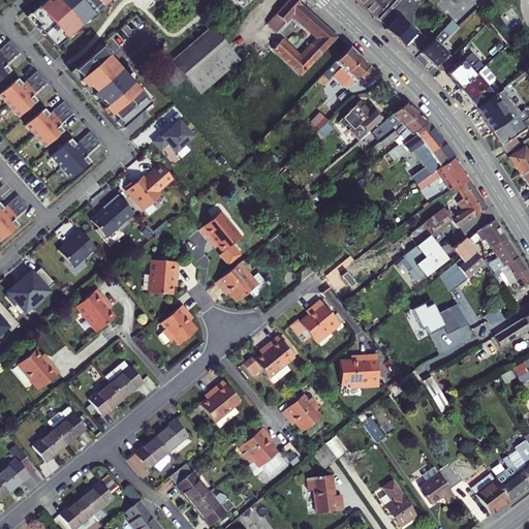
[(107,0),(42,0),(26,16),(54,48),(107,0)]
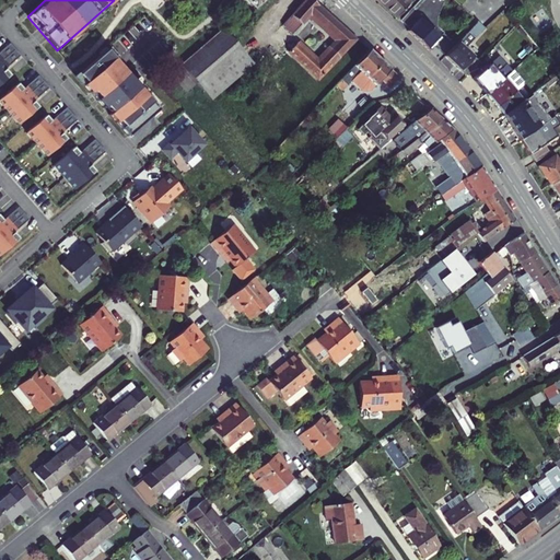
[(306,15),(324,32),(335,21),(311,0),(302,0),(280,24),(290,34),(306,15)]
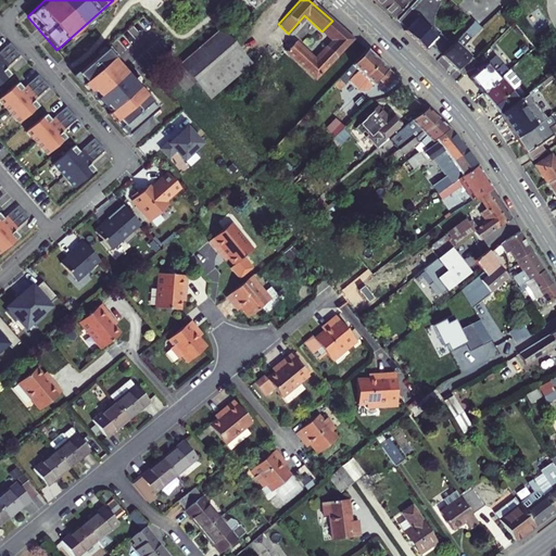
[(391,0),(386,7),(395,16),(411,1),(408,0),(391,0)]
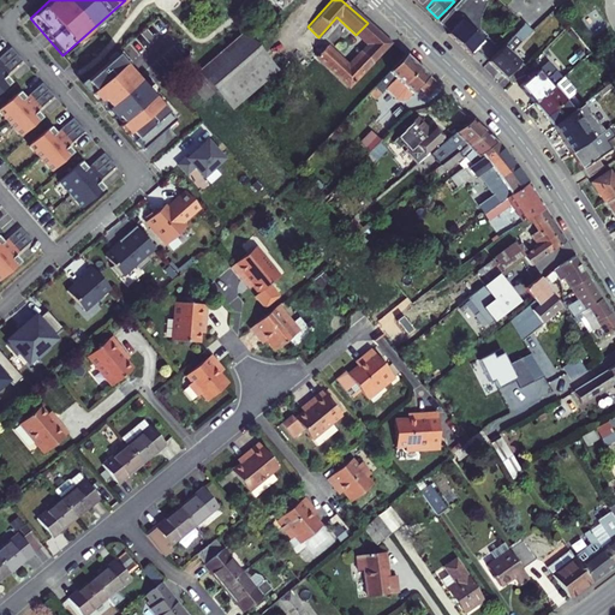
[(454,0),(454,1),(437,18),(451,31),(449,33),(471,54),(484,40),(475,31),(479,27),(476,24),(488,1),(485,0),(454,0)]
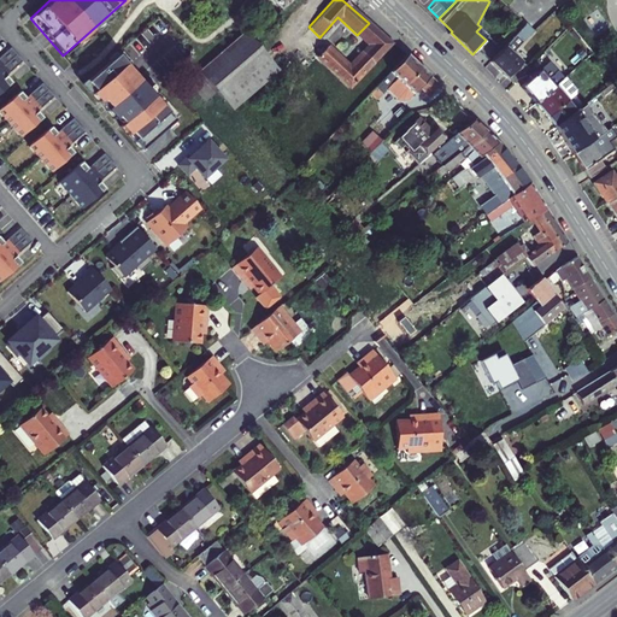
[(365,43),(377,30),(369,23),(357,35),(365,43)]
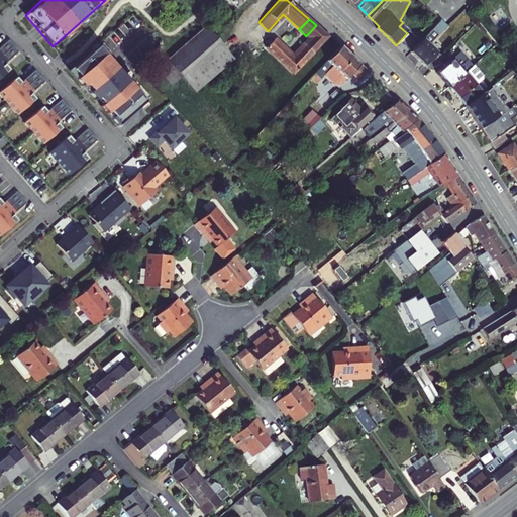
[(412,52),(430,70),(444,58),(432,45),(443,35),(442,33),(450,25),(444,20),(412,52)]
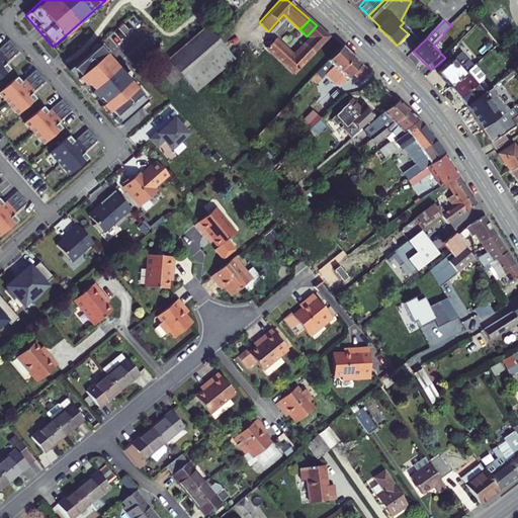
[(203,25),(164,60),(188,88),(228,54),(203,25)]
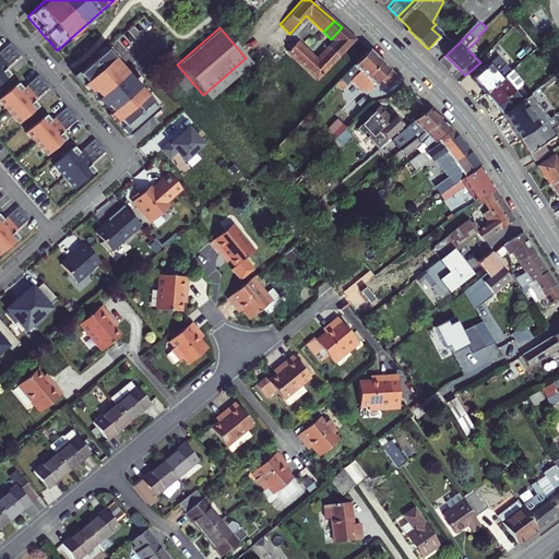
[(316,79),(353,38),(342,27),(331,39),(332,40),(314,59),(295,40),(286,50),(316,79)]
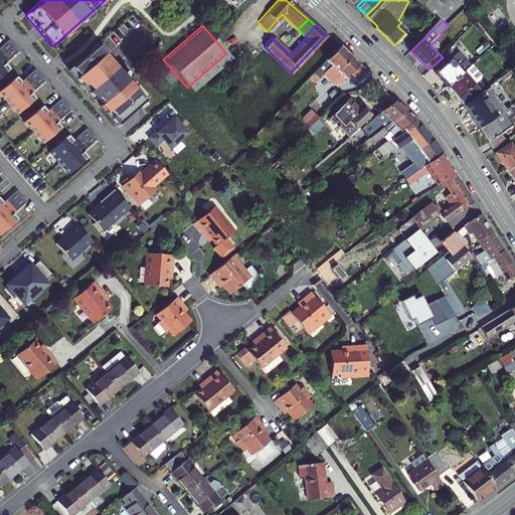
[(0,56),(13,45),(8,39),(0,46),(0,56)]
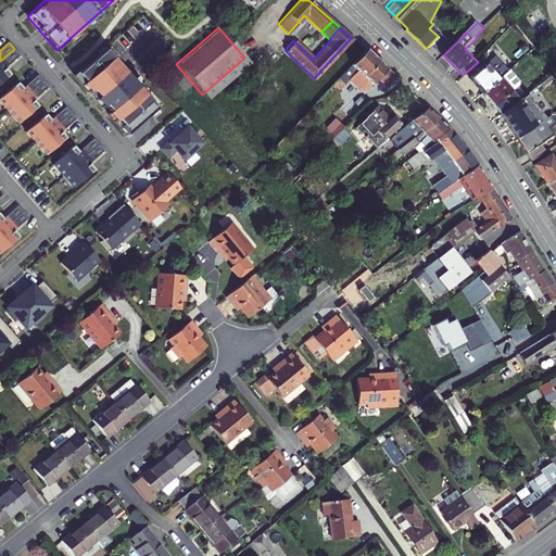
[(160,105),(109,46),(77,73),(91,89),(95,87),(100,95),(98,97),(104,104),(108,102),(114,110),(111,112),(129,133),(160,105)]
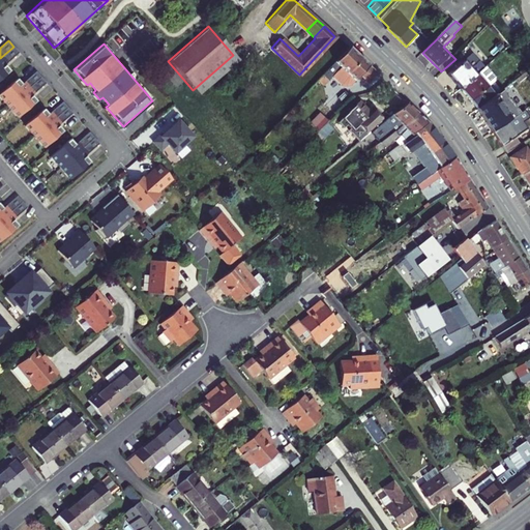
[(364,80),(373,70),(346,45),(319,75),(324,79),(328,75),(336,82),(340,84),(341,84),(343,84),(344,84),(346,83),(356,72),(364,80)]
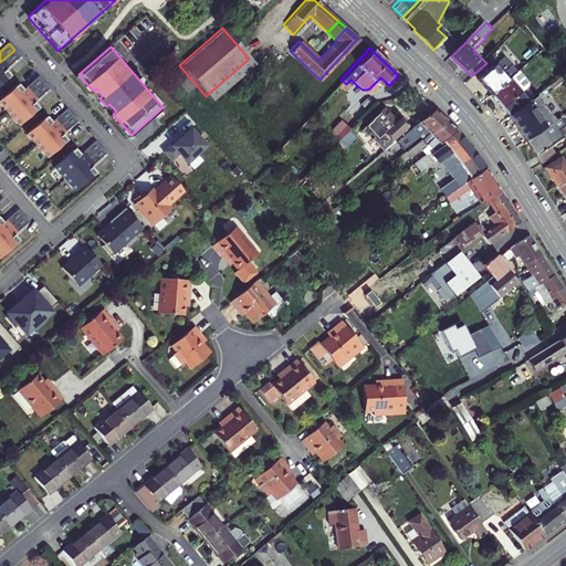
[(20,56),(14,50),(0,62),(0,84),(10,75),(4,70),(20,56)]
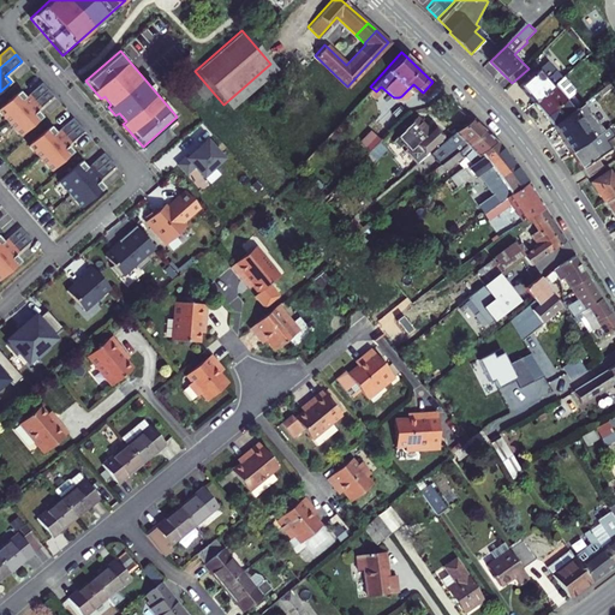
[(525,99),(532,106),(536,103),(554,88),(538,70),(520,87),(529,95),(525,99)]
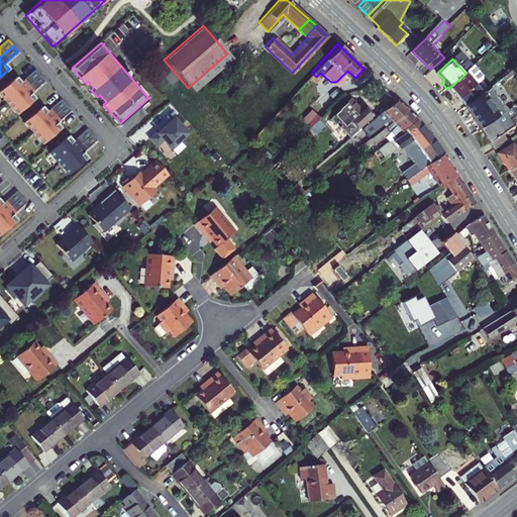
[(450,87),(468,106),(469,106),(485,93),(478,84),(484,79),(484,75),(476,65),(468,72),(466,74),(450,87)]
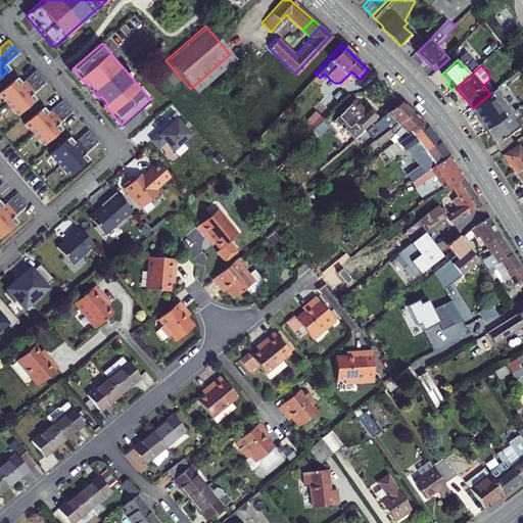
[(21,83),(16,78),(0,92),(0,97),(7,105),(40,76),(35,70),(21,83)]
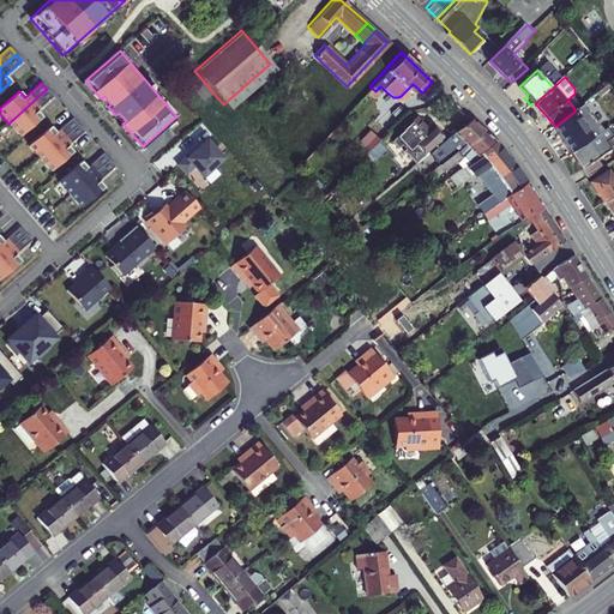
[(19,136),(41,116),(36,110),(53,96),(47,89),(8,124),(19,136)]
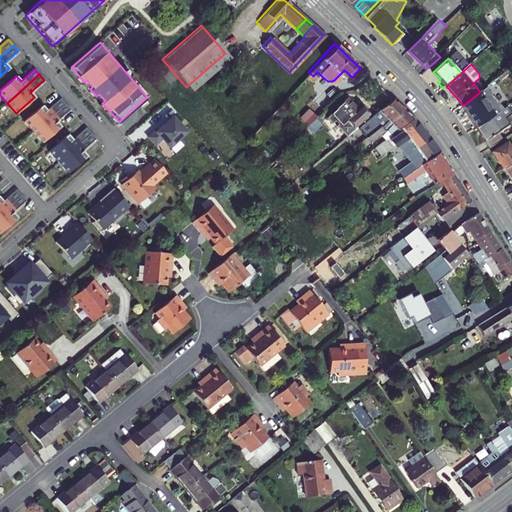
[(464,105),(478,126),(491,118),(495,115),(480,92),(464,105)]
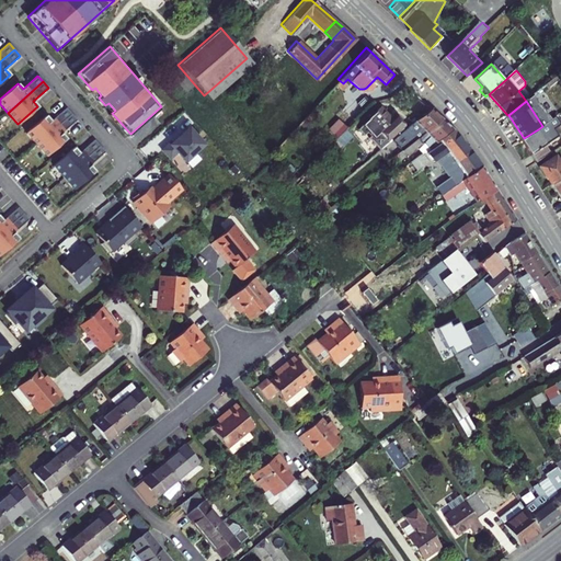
[(413,136),(437,116),(434,113),(426,105),(401,126),(413,136)]
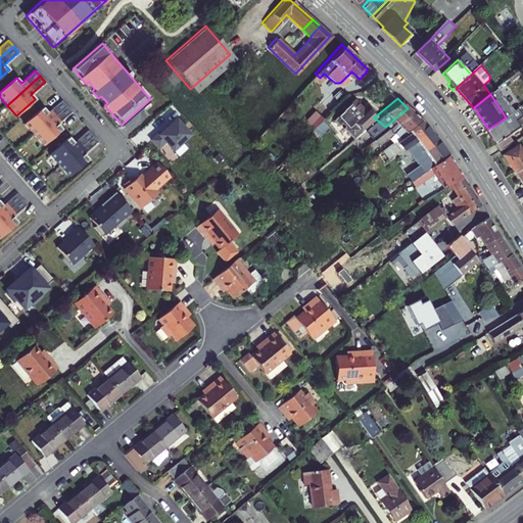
[(358,129),(355,128),(367,115),(370,113),(362,106),(359,109),(347,99),(338,110),(329,121),(335,126),(339,122),(344,127),(342,129),(350,137),(358,129)]
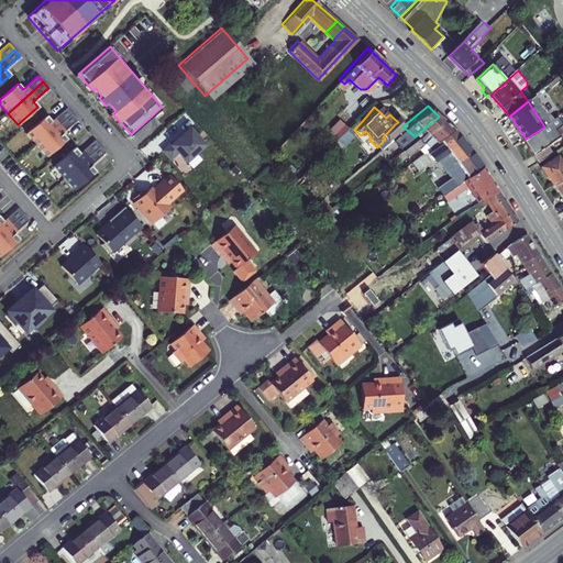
[(51,121),(46,116),(25,134),(35,145),(72,113),(66,108),(51,121)]
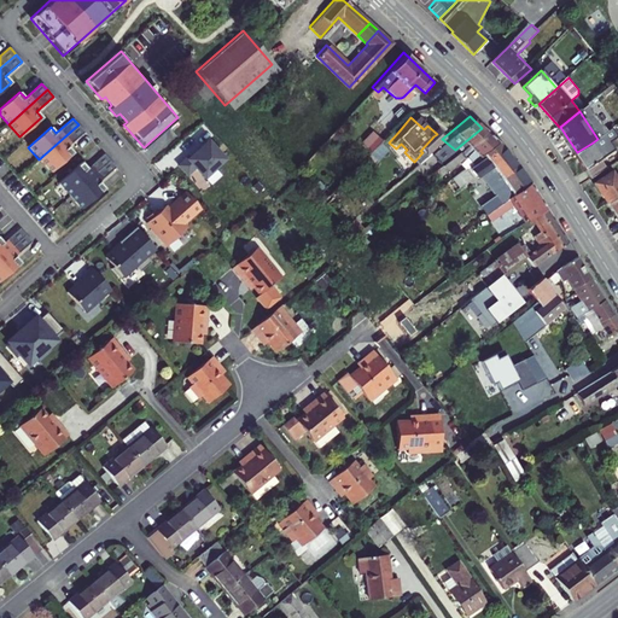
[(377,143),(386,132),(373,118),(353,141),(366,155),(367,153),(377,143)]
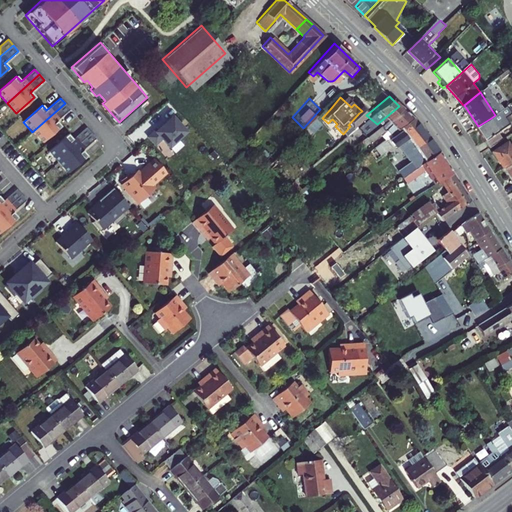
[(41,142),(60,126),(56,121),(69,109),(65,103),(32,132),(41,142)]
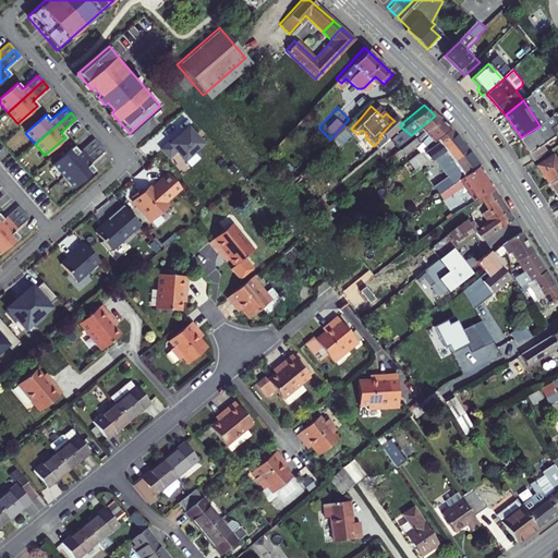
[(423,146),(448,126),(435,116),(411,135),(396,147),(400,152),(415,140),(416,142),(417,140),(423,146)]
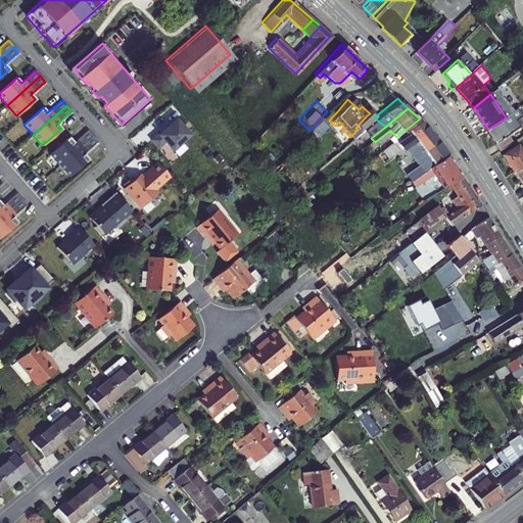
[(367,115),(355,128),(358,129),(370,117),(367,115)]
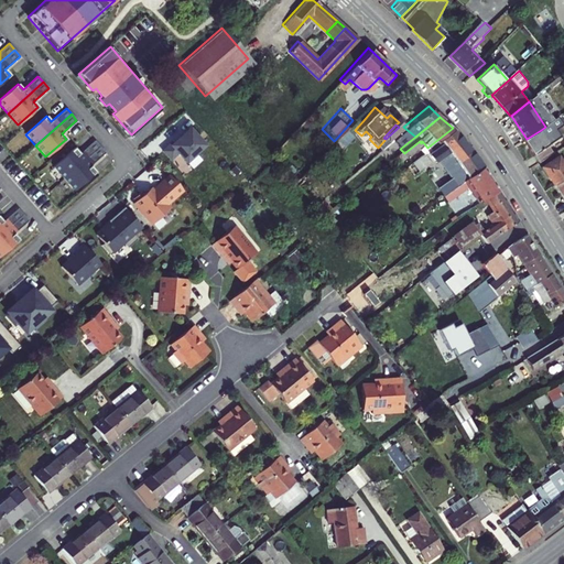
[(541,130),(551,144),(555,142),(545,127),(541,130)]
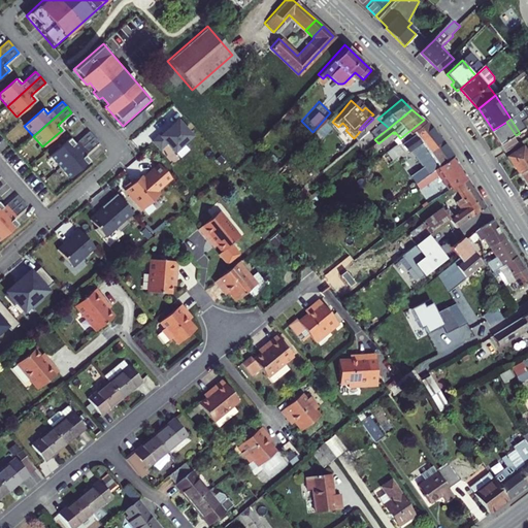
[(276,120),(272,124),(278,130),(283,125),(276,120)]
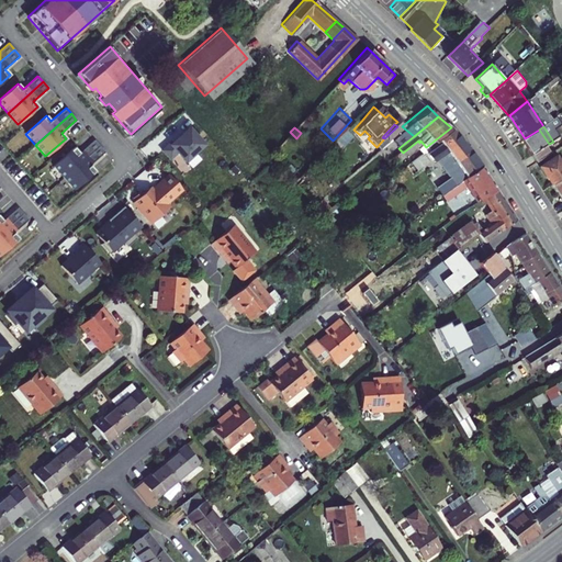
[(170,144),(169,143),(161,150),(169,159),(177,152),(184,160),(203,144),(188,128),(170,144)]
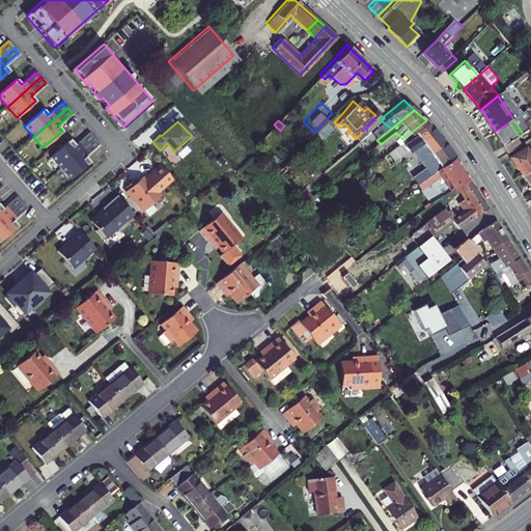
[(324,122),(315,132),(322,137),(330,129),(324,122)]
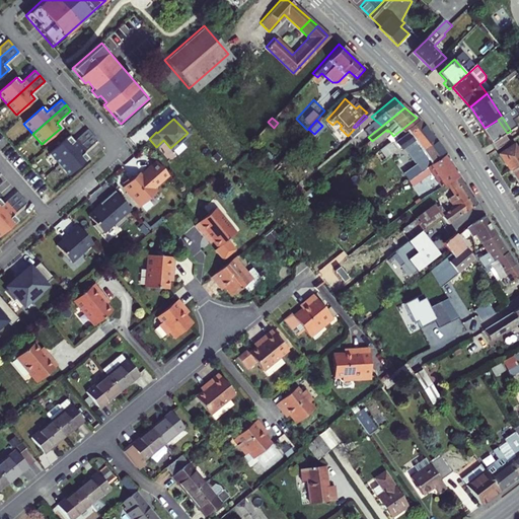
[(428,131),(419,120),(392,140),(397,147),(400,145),(414,163),(402,172),(408,179),(426,166),(443,154),(434,139),(428,131)]
